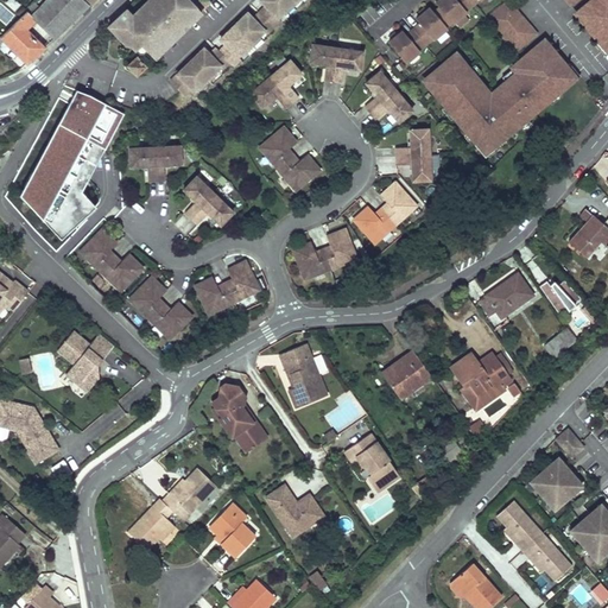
[(30,14),(38,5),(33,0),(25,8),(26,11),(17,20),(25,29),(35,19),(30,14)]
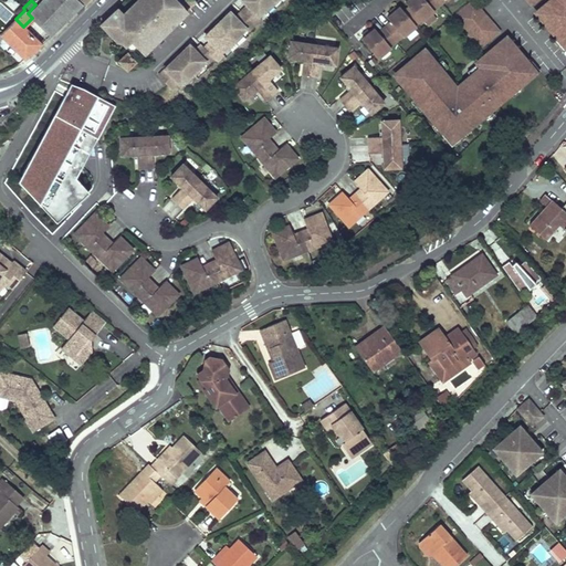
[(53,32),(64,21),(42,0),(39,0),(35,4),(28,13),(32,18),(50,35),(53,32)]
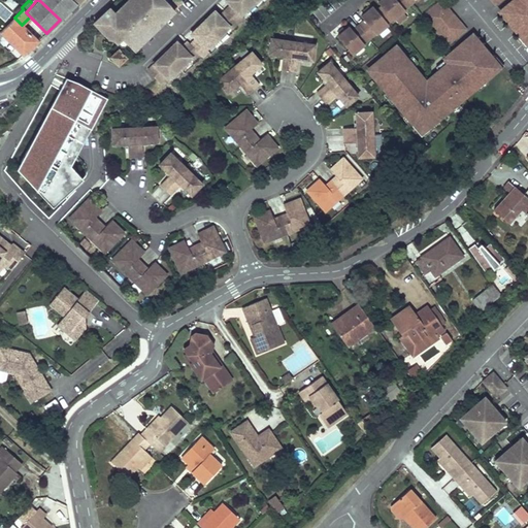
[(39,0),(60,20),(75,3),(72,0),(39,0)]
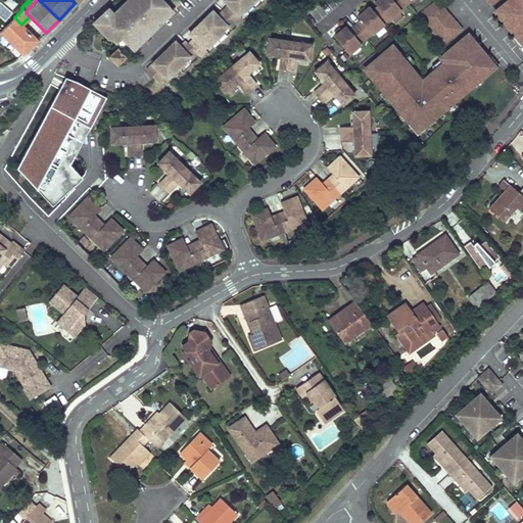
[(165,0),(124,0),(121,3),(123,5),(115,13),(108,6),(94,20),(108,36),(111,36),(115,40),(119,37),(130,49),(173,7),(171,4),(165,0)]
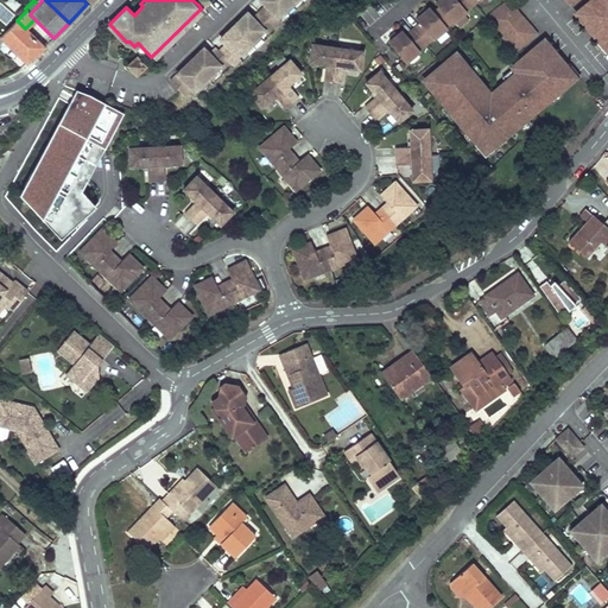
[(185,62),(166,78),(178,89),(185,82),(190,88),(217,63),(222,67),(228,61),(230,63),(236,57),(234,55),(263,29),(264,31),(277,18),(276,16),(292,0),(260,0),(266,6),(260,13),(253,19),(246,12),(235,20),(233,18),(226,24),(229,27),(219,37),(226,45),(220,51),(217,48),(210,54),(202,45),(192,55),(190,54),(183,58),(185,62)]
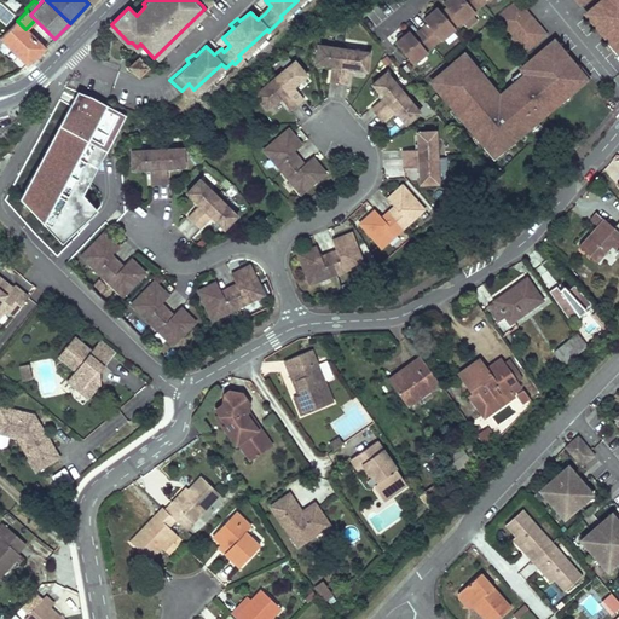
[(438,9),(423,19),(427,24),(414,36),(410,32),(395,44),(412,64),(427,52),(426,51),(439,40),(440,40),(455,29),(453,28),(460,23),(460,24),(474,12),(474,11),(486,0),(487,0),(489,0),(487,0),(446,0),(443,4),(447,9),(441,12),(438,9)]
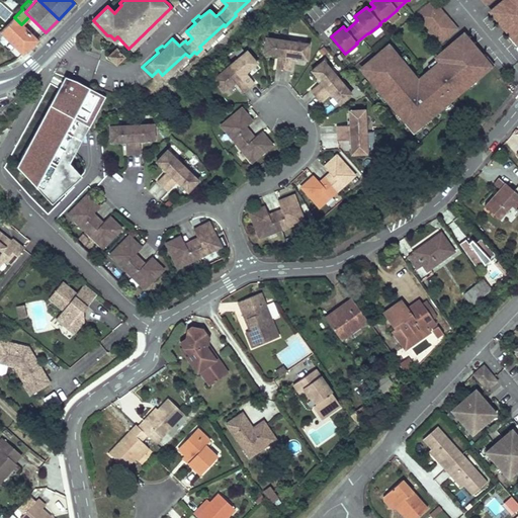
[(456,28),(433,0),(415,15),(439,44),(456,28)]
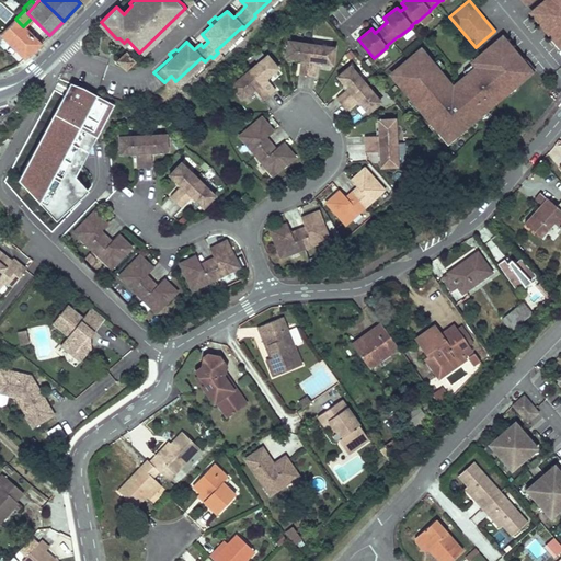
[(560,0),(548,0),(533,13),(560,46),(560,44),(560,0)]
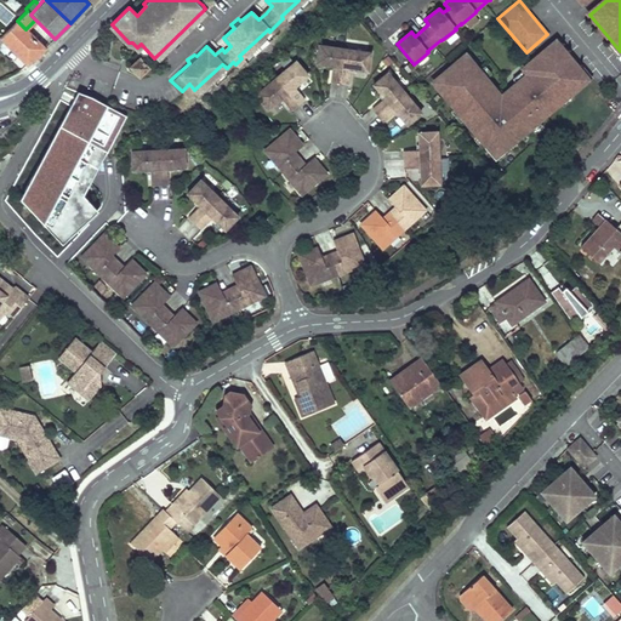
[(0,35),(26,63),(44,47),(26,29),(17,21),(0,35)]
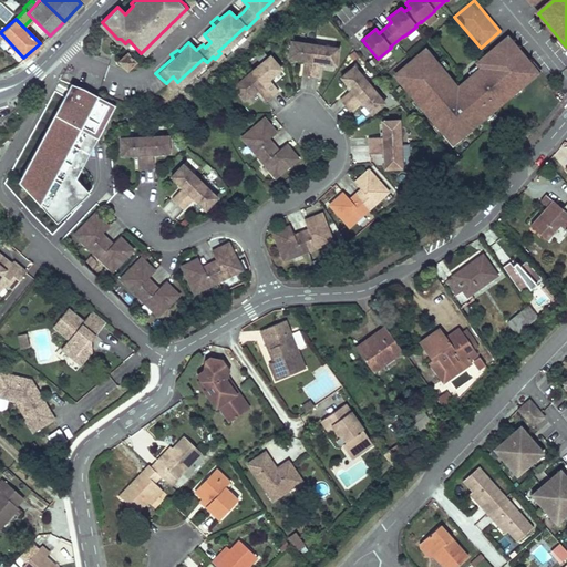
[(491,110),(534,73),(507,40),(467,72),(473,78),(456,92),(445,80),(447,78),(436,64),(433,68),(422,54),(397,76),(443,133),(447,129),(457,141),(493,112),(491,110)]
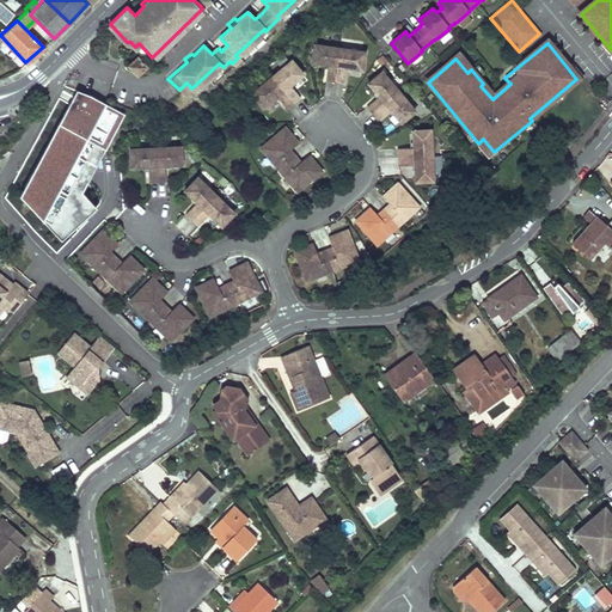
[(336,81),(341,49),(314,47),(313,63),(330,66),(329,80),(336,81)]
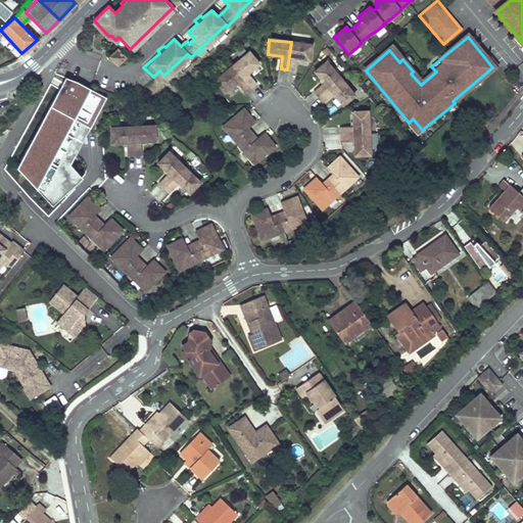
[(313,44),(291,42),(287,69),(294,70),(296,58),(311,59),(313,44)]
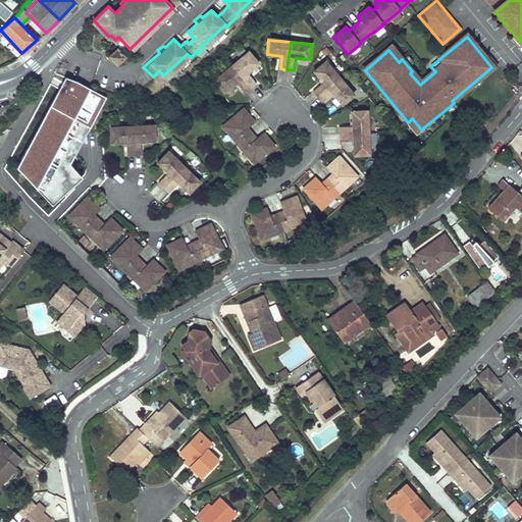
[(116,48),(109,55),(117,64),(124,57),(116,48)]
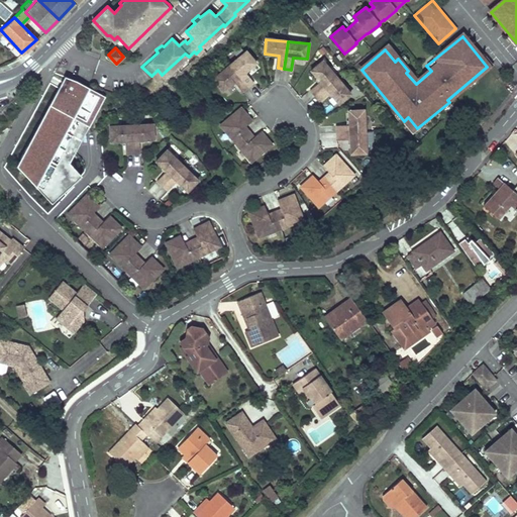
[(230,64),(248,86),(253,83),(245,73),(259,62),(248,48),(230,64)]
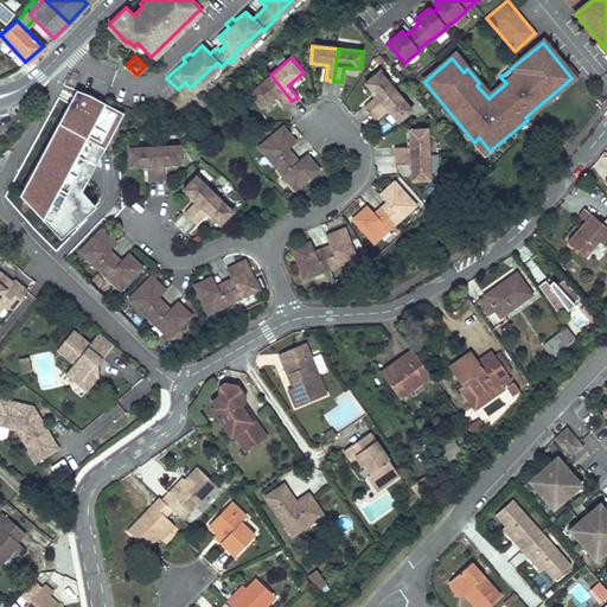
[(369,112),(395,91),(377,70),(364,81),(377,97),(365,107),(369,112)]
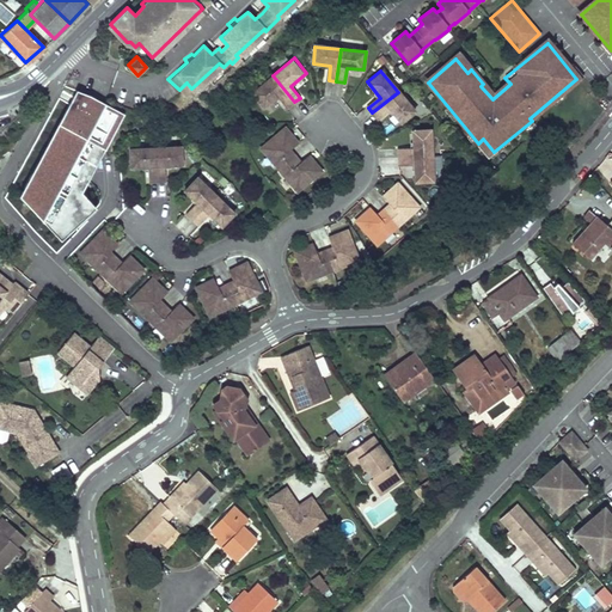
[(294,102),(273,75),(252,93),(265,108),(277,97),(287,108),(294,102)]
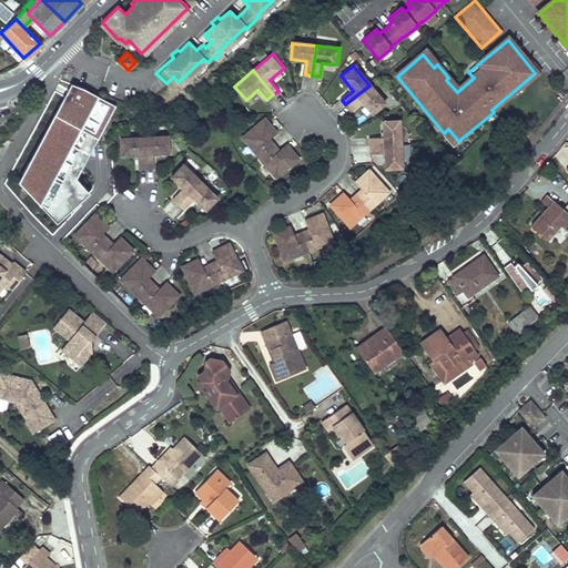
[(18,179),(54,224),(82,199),(67,181),(110,101),(70,80),(18,179)]
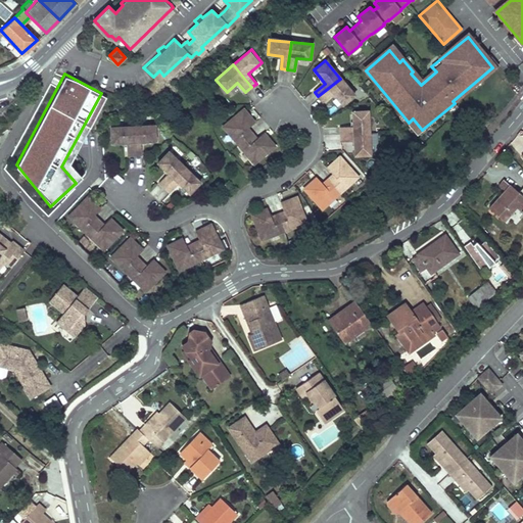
[(340,79),(318,96),(324,103),(334,95),(342,105),(354,97),(340,79)]
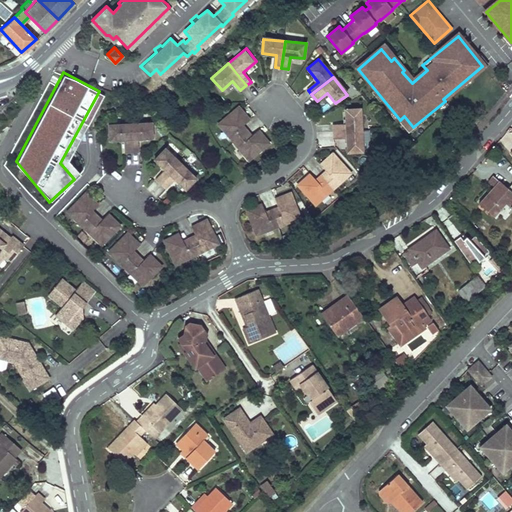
[(328,95),(320,100),(325,107),(333,102),(328,95)]
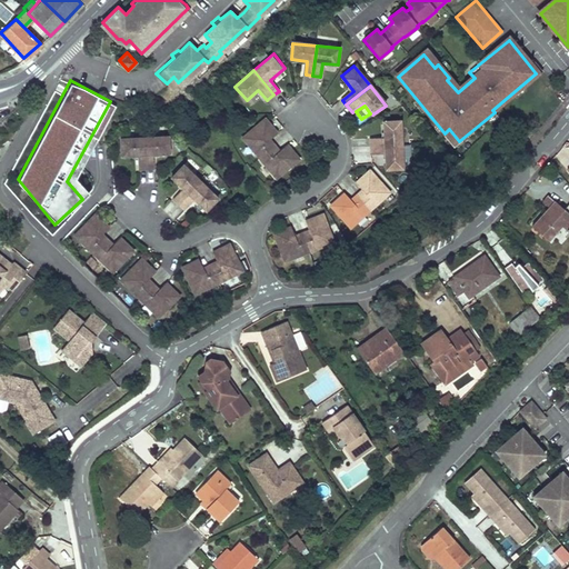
[(259,158),(271,148),(267,142),(270,139),(278,133),(266,119),(242,138),(259,158)]
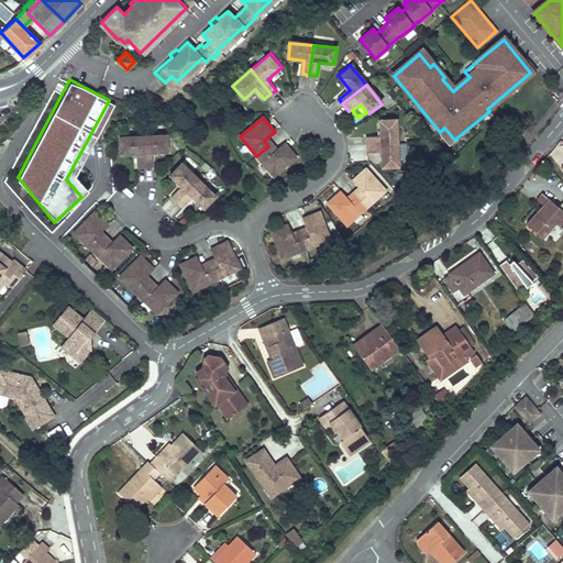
[(367,138),(367,144),(398,143),(397,121),(381,122),(382,136),(367,138)]
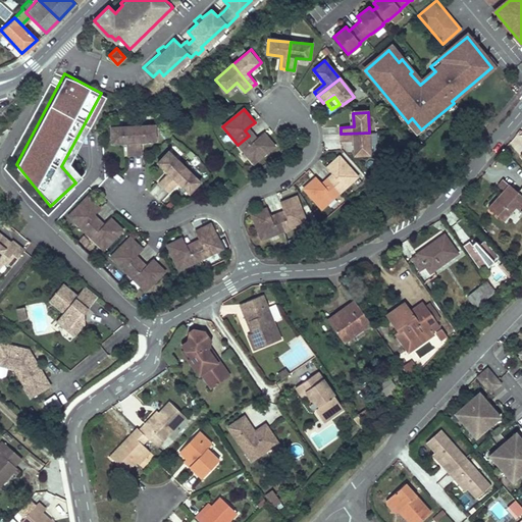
[(154,124),(133,126),(135,155),(142,154),(141,142),(155,141),(154,124)]
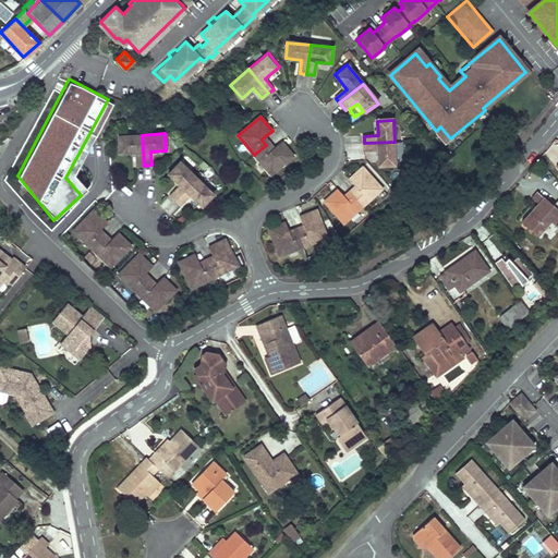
[(144,166),(142,135),(118,136),(120,153),(134,153),(136,166),(144,166)]
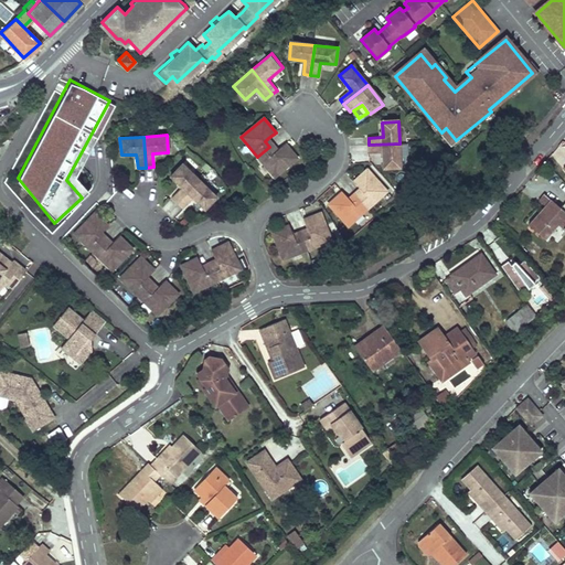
[(274,152),(269,147),(257,157),(274,177),(297,158),(285,144),(277,149),(274,152)]
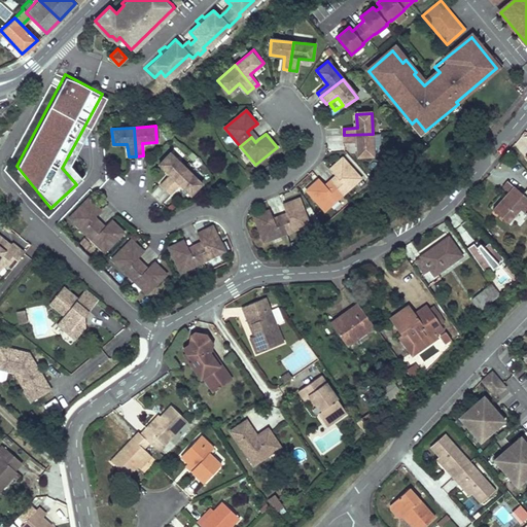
[(375,156),(373,134),(344,135),(344,143),(357,143),(358,156),(375,156)]
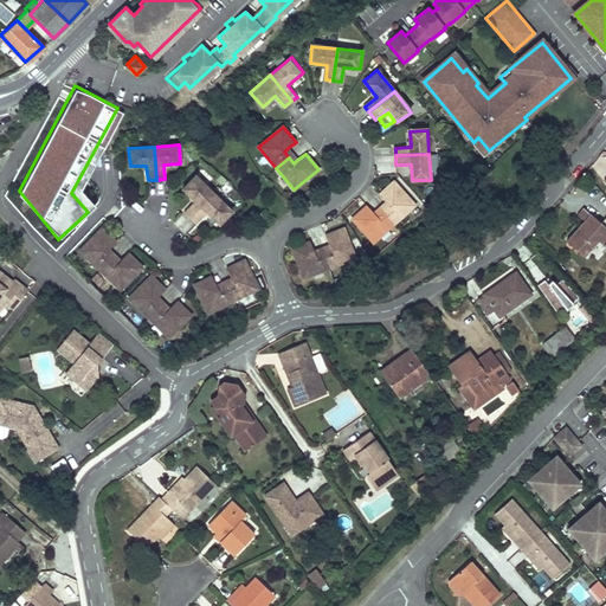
[(191,217),(213,193),(194,175),(182,188),(195,200),(185,211),(191,217)]
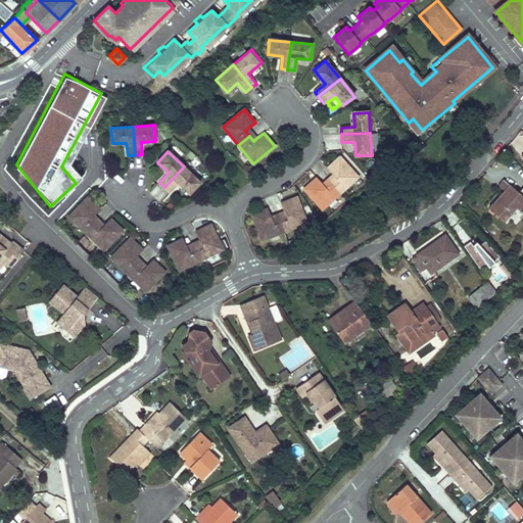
[(335,178),(331,182),(341,193),(359,177),(340,156),(327,168),(332,175),(335,178)]
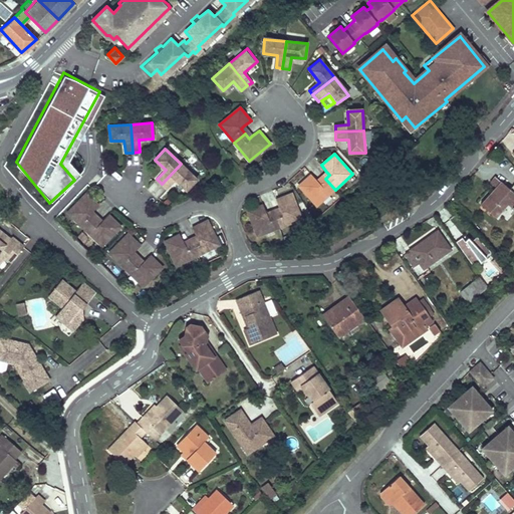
[(181,164),(162,184),(167,188),(176,180),(186,189),(197,179),(181,164)]
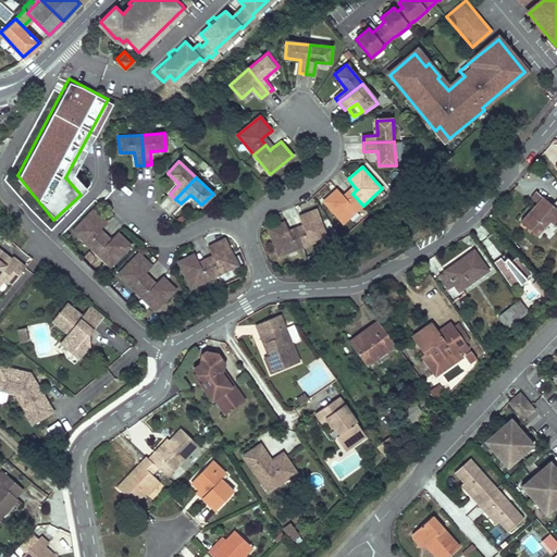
[(363,206),(353,194),(346,199),(344,196),(337,189),(323,201),(344,223),(363,206)]
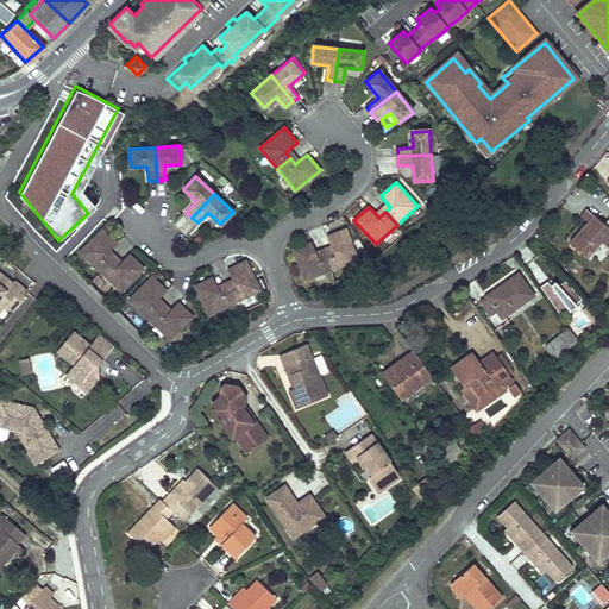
[(376,214),(378,218),(385,212),(382,208),(376,214)]
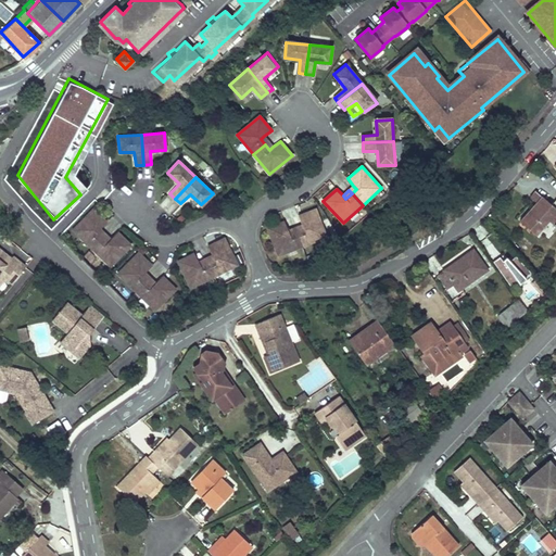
[(535,191),(530,197),(536,202),(520,220),(536,235),(548,220),(555,226),(555,199),(552,204),(535,191)]
